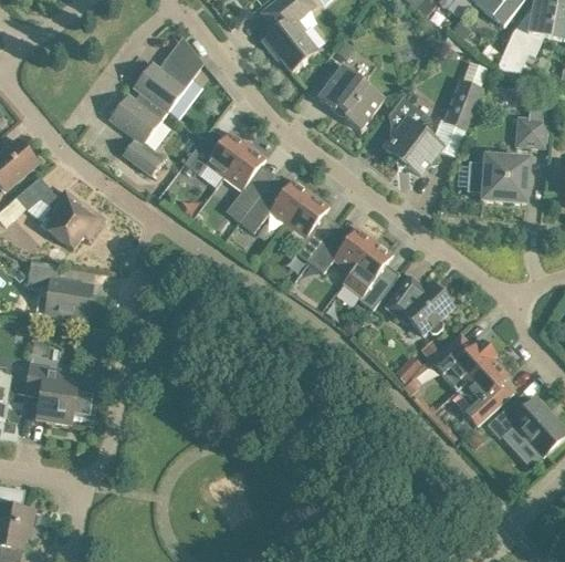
[(302,31),(304,29),(296,19),(314,4),(310,0),(274,0),(260,11),(274,28),(261,39),(273,54),(275,52),(291,71),(317,50),(302,31)]
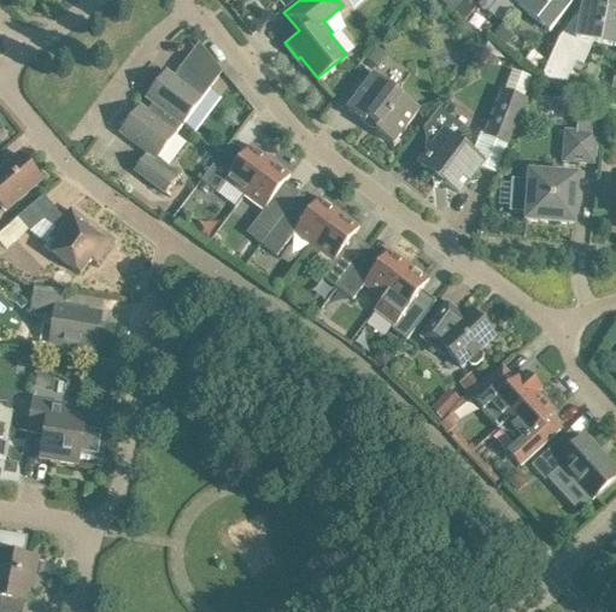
[(461,0),(453,9),(464,18),(474,5),(468,0),(461,0)]
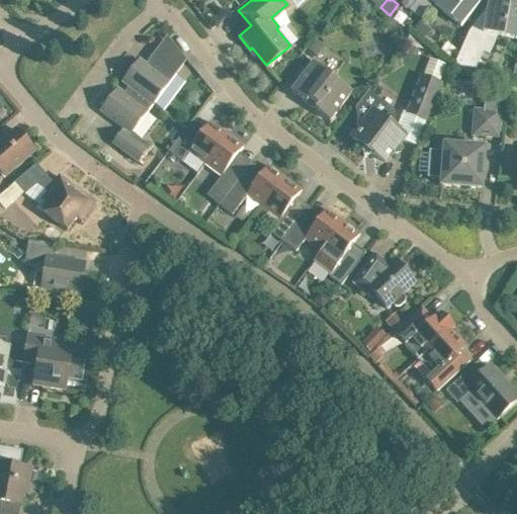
[(434,0),(433,2),(459,23),(480,0),(434,0)]
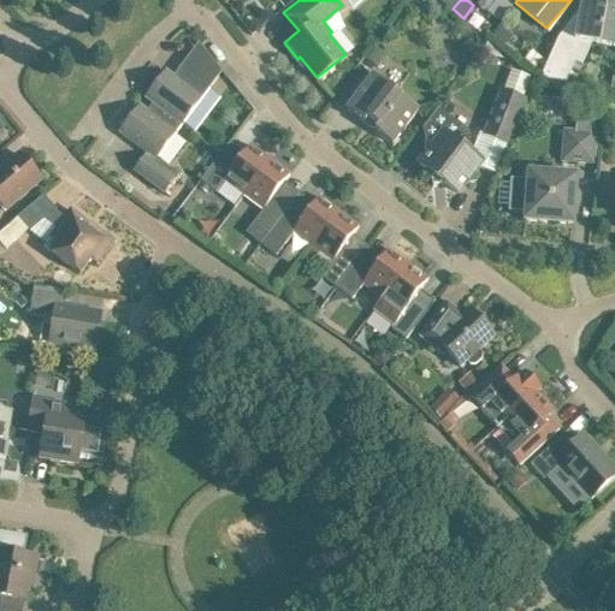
[(590,39),(614,43),(614,36),(614,6),(604,5),(604,0),(578,0),(577,10),(557,35),(551,47),(581,61),(590,39)]
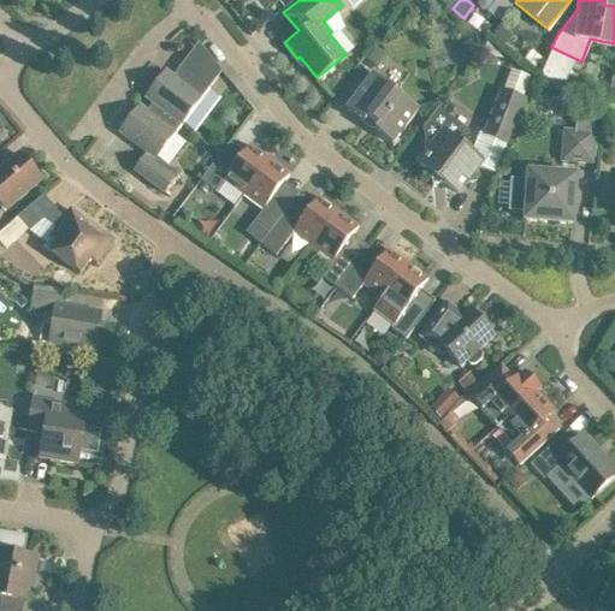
[(500,23),(490,36),(502,46),(512,33),(500,23)]
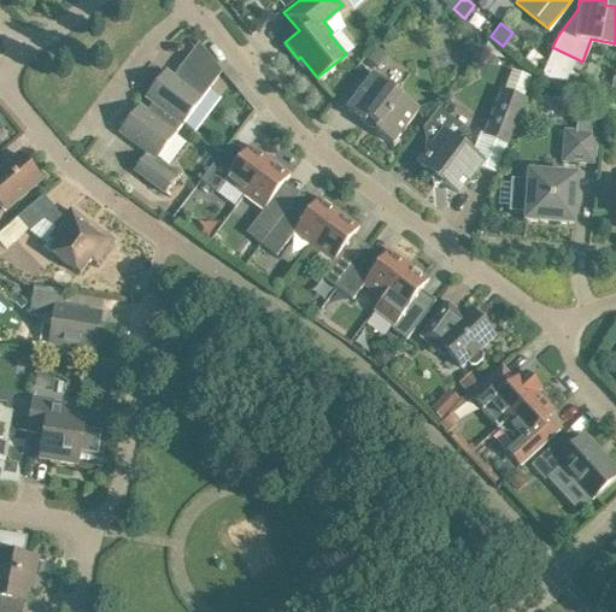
[(375,43),(367,56),(379,64),(387,52),(375,43)]
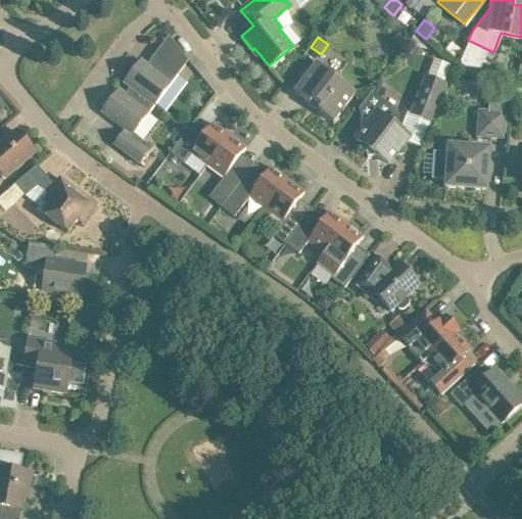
[(146,62),(139,57),(123,80),(129,85),(130,84),(154,102),(184,62),(178,54),(169,66),(152,54),(146,62)]
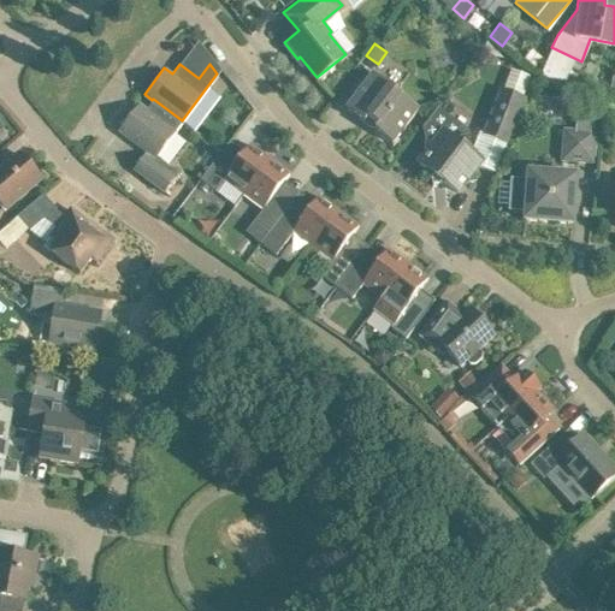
[(510,65),(507,76),(526,83),(530,73),(510,65)]
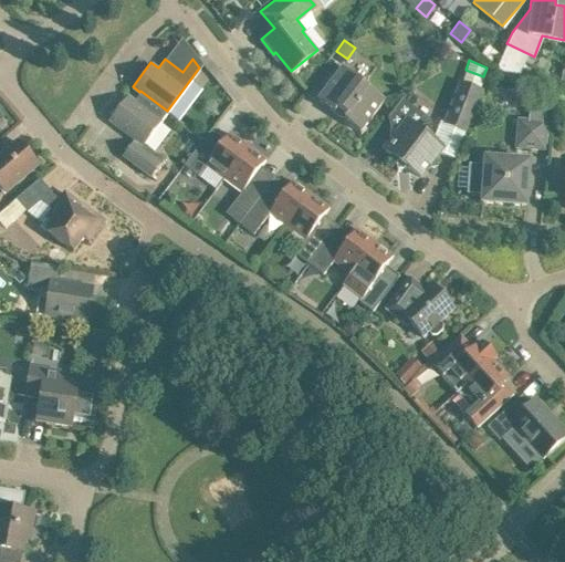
[(341,65),(317,97),(334,110),(336,106),(346,113),(343,116),(359,129),(384,97),(367,85),(366,75),(357,77),(341,65)]
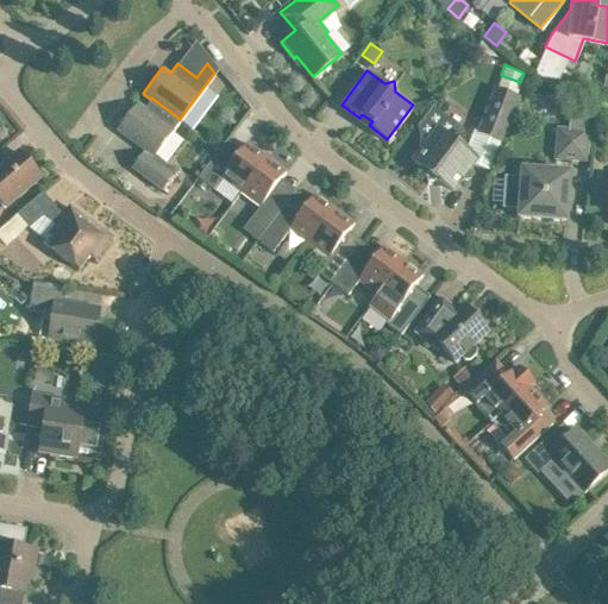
[(478,127),(501,137),(519,92),(496,82),(478,127)]
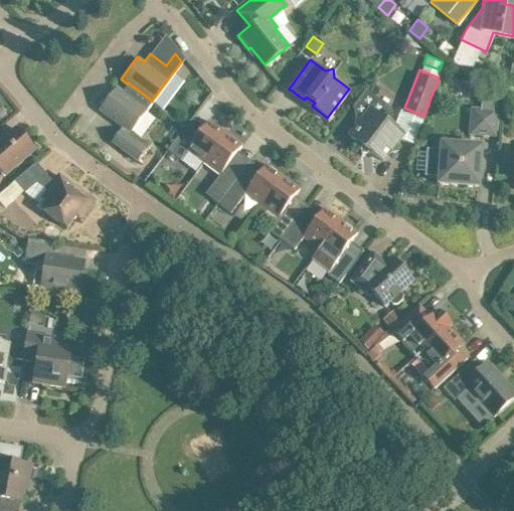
[(491,77),(489,88),(502,90),(503,78),(491,77)]
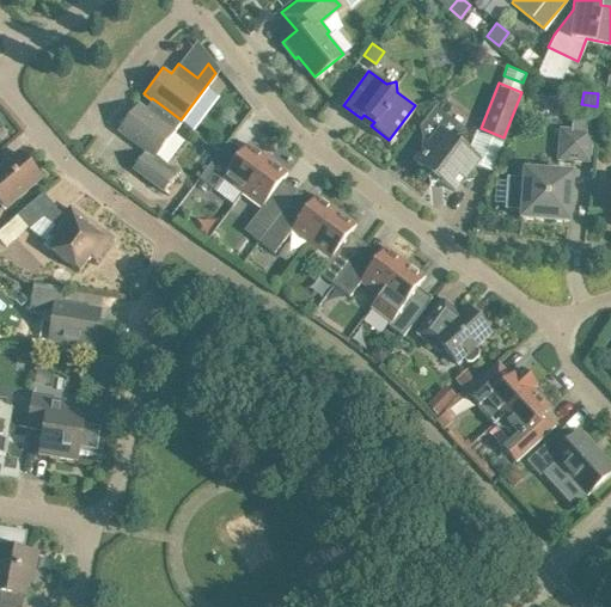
[(117,128),(151,152),(154,154),(181,120),(152,98),(151,99),(145,108),(138,102),(117,128)]
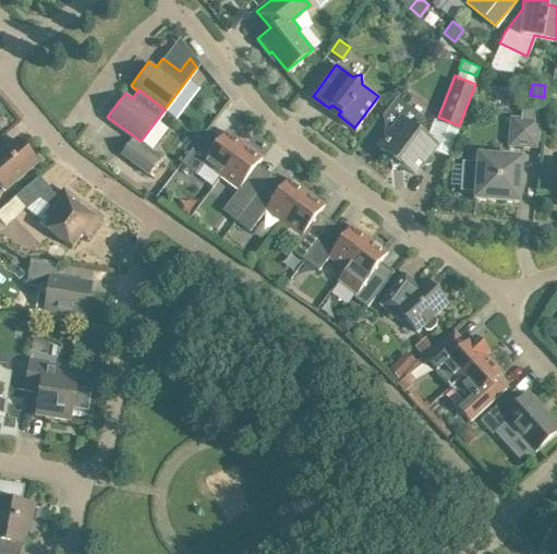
[(385,137),(379,145),(389,154),(390,166),(403,164),(413,171),(420,164),(430,161),(428,152),(439,136),(425,125),(431,118),(397,93),(383,112),(385,137)]
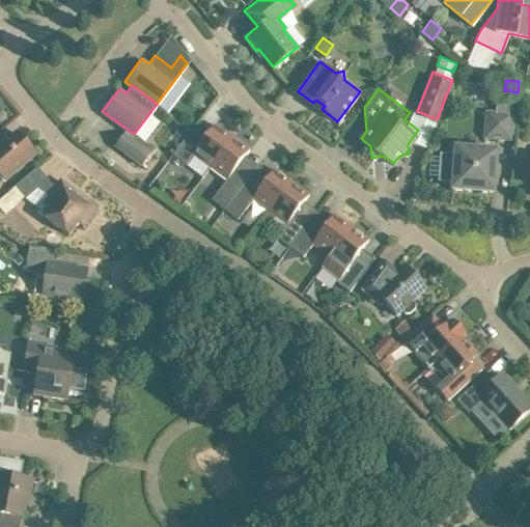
[(486,111),(484,135),(509,137),(510,112),(507,112),(507,107),(511,108),(512,94),(496,93),(495,111),(486,111)]
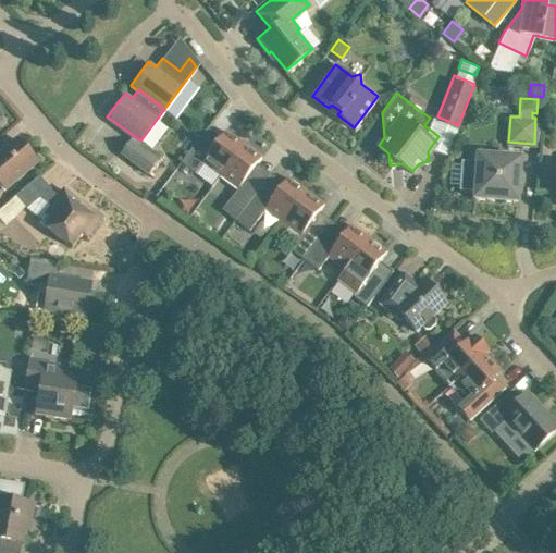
[(202,161),(220,173),(243,142),(225,128),(213,144),(200,134),(181,160),(182,161),(188,167),(195,171),(202,161)]
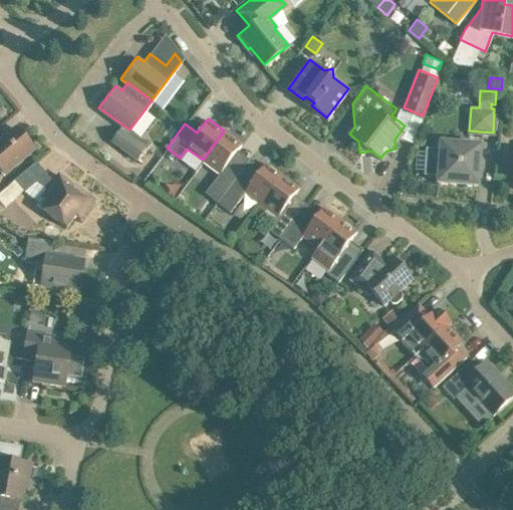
[(0,168),(3,172),(33,146),(16,125),(0,139),(0,168)]
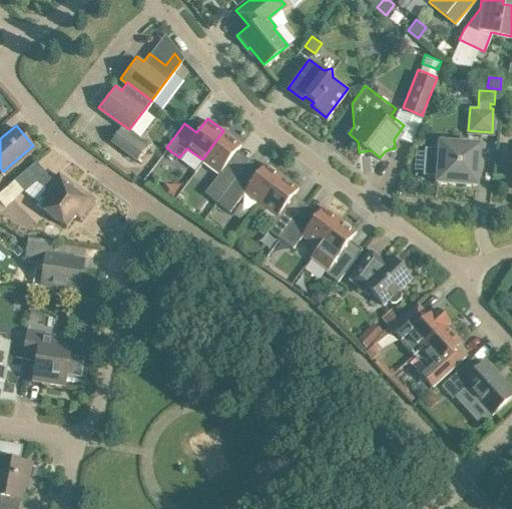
[(129,129),(126,127),(124,126),(122,130),(119,127),(111,138),(136,158),(148,143),(129,129)]
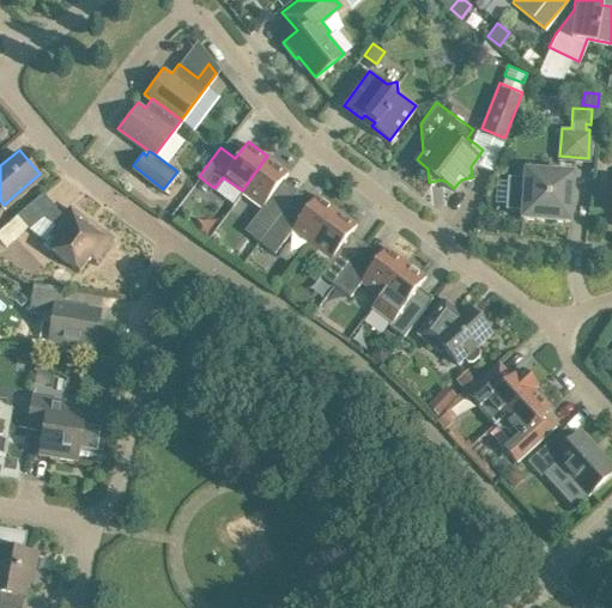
[(267,156),(242,190),(259,204),(242,228),(259,239),(285,205),(289,199),(274,188),(288,170),(267,156)]
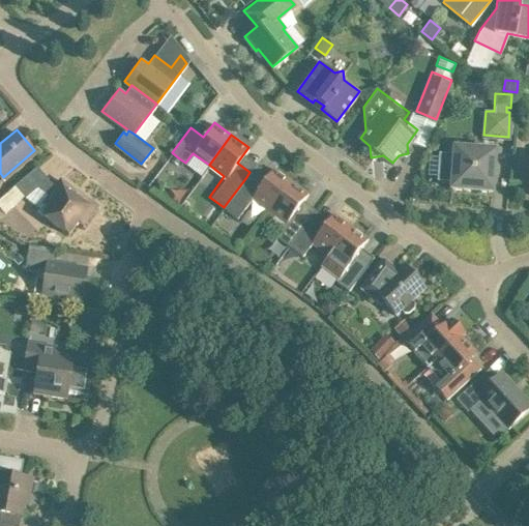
[(438,154),(436,174),(451,175),(450,186),(492,190),(495,148),(453,145),(452,156),(438,154)]
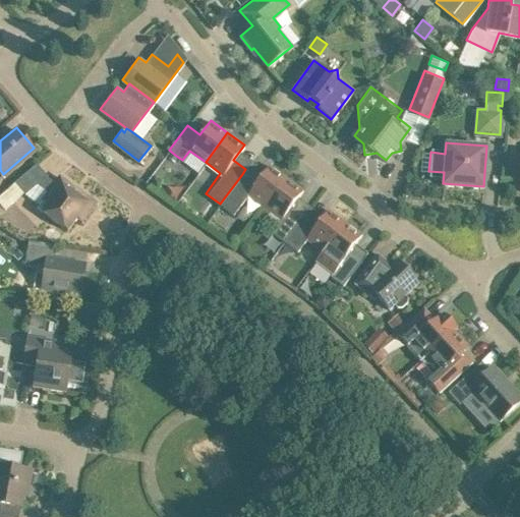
[(176,156),(170,151),(166,156),(173,161),(176,156)]
